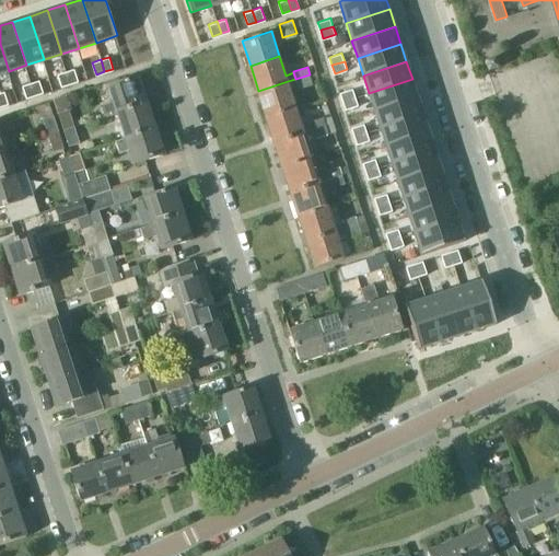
[(74,68),(66,71),(69,83),(78,80),(74,68)]
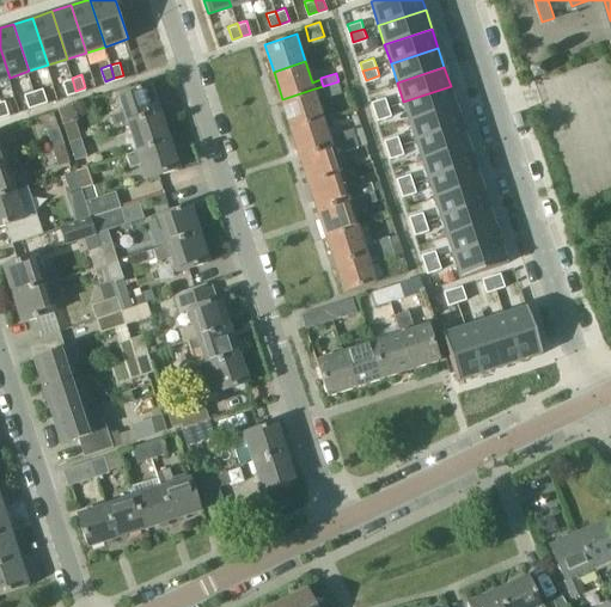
[(72,78),(62,80),(67,93),(75,91),(72,78)]
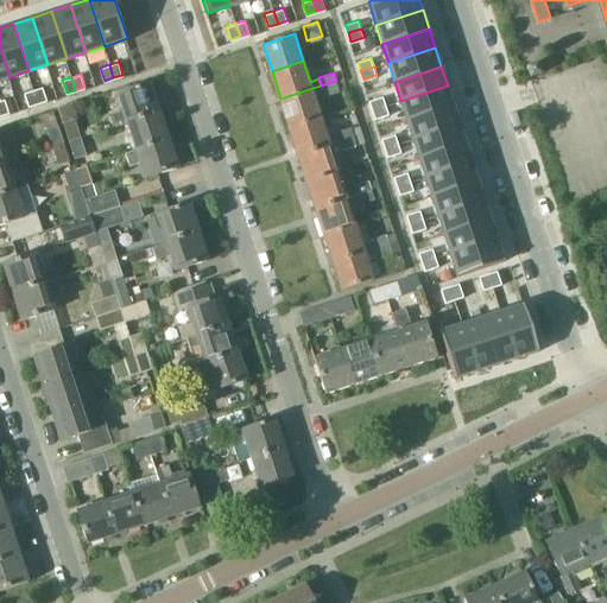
[(125,108),(112,113),(115,124),(117,124),(159,109),(150,81),(119,91),(125,108)]
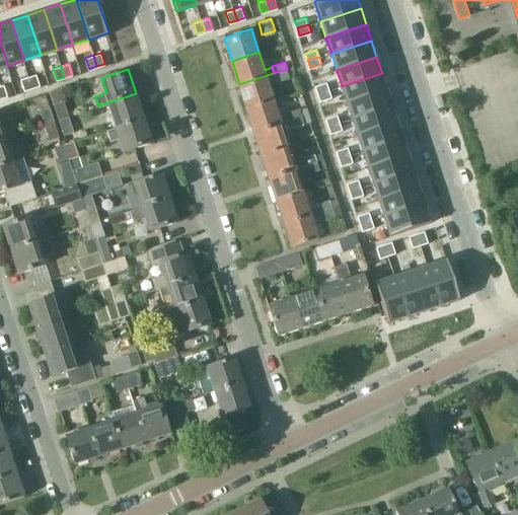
[(290,77),(287,69),(274,73),(276,79),(277,81),(290,77)]
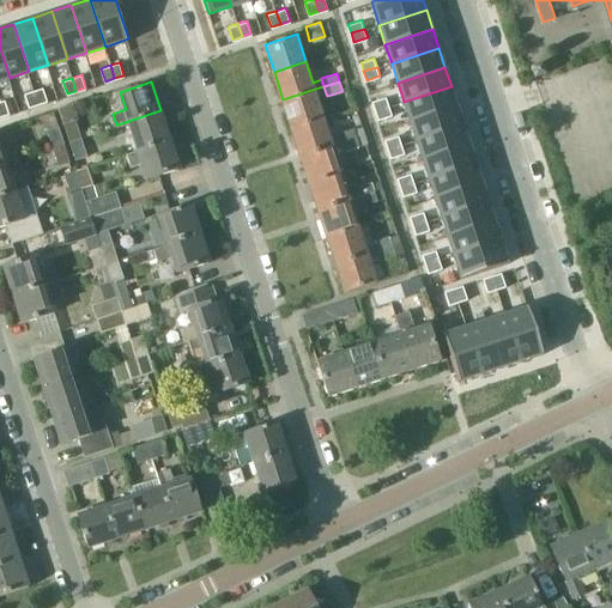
[(283,99),(291,127),(323,116),(317,96),(326,93),(323,86),(315,89),(283,99)]
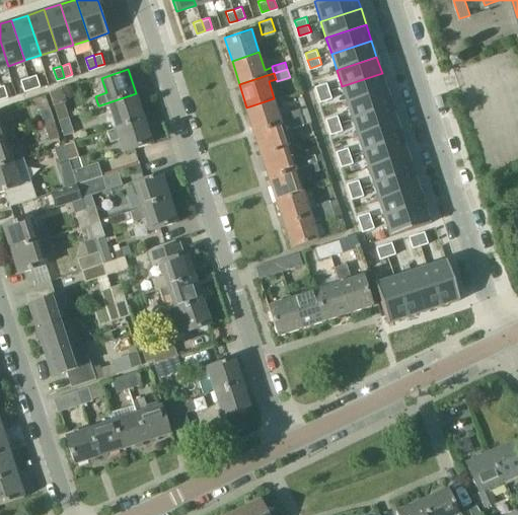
[(382,73),(342,86),(347,102),(387,89),(382,73)]
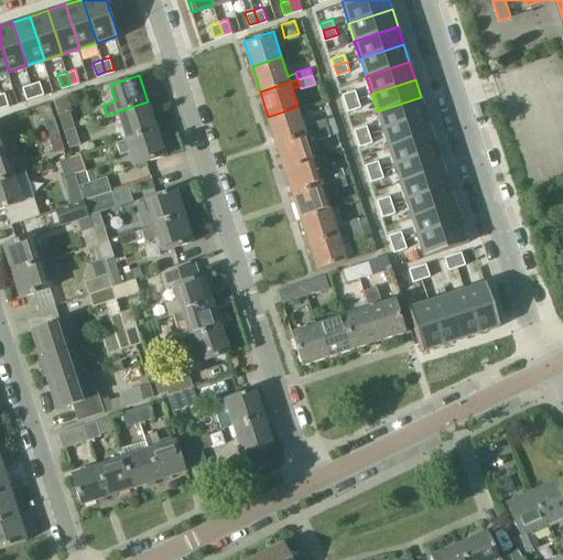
[(40,81),(31,83),(35,95),(43,92),(40,81)]
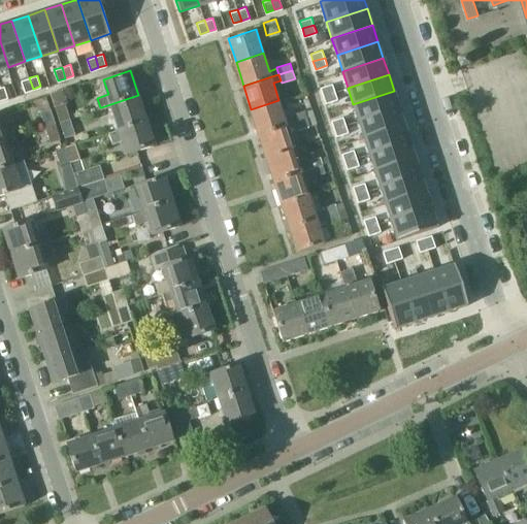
[(29,77),(21,80),(25,92),(33,89),(29,77)]
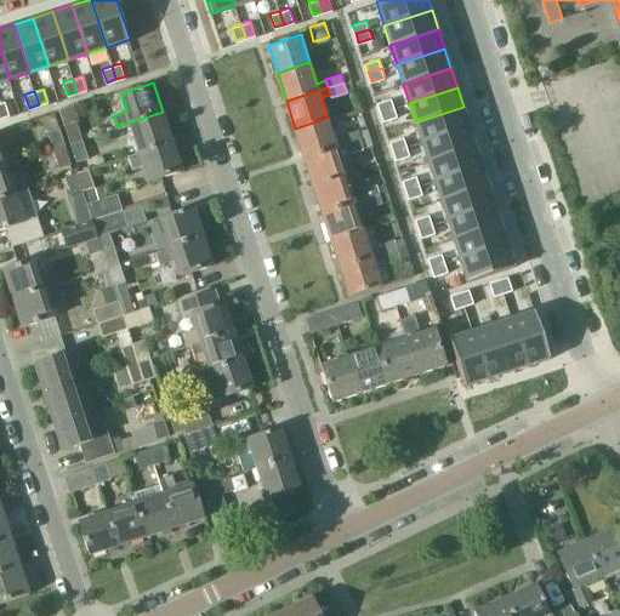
[(392,97),(377,102),(381,110),(394,107),(392,97)]
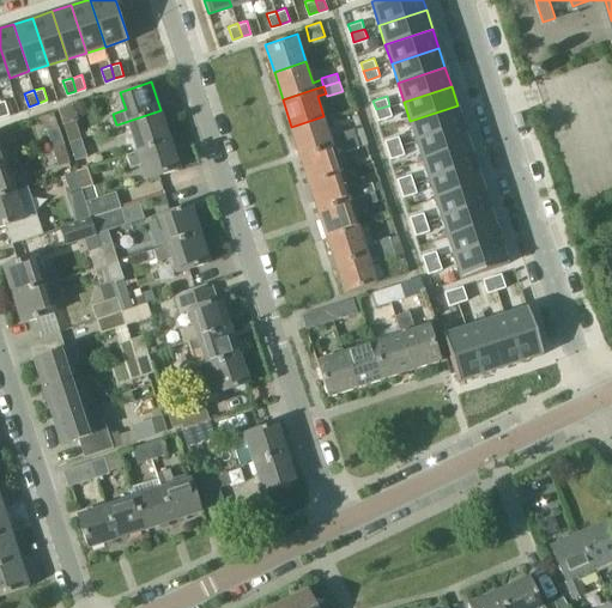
[(389,105),(376,109),(379,119),(393,114),(389,105)]
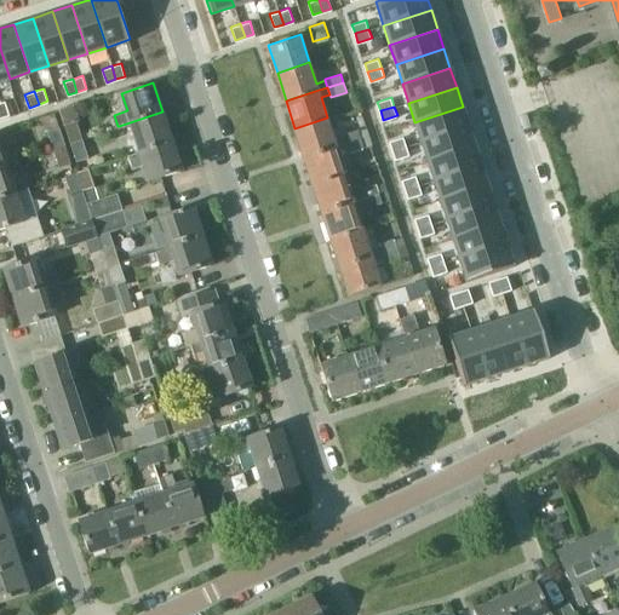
[(463,107),(414,122),(422,142),(469,126),(463,107)]
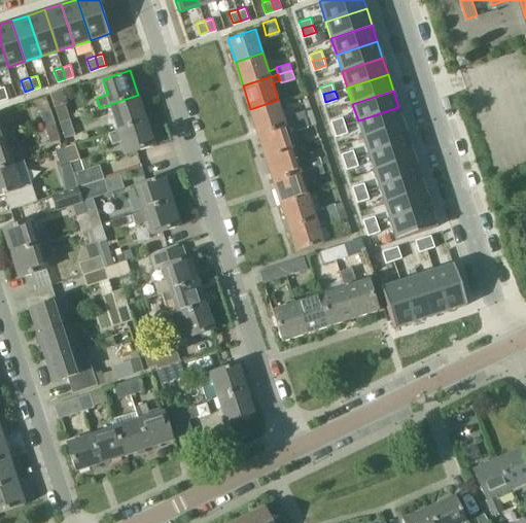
[(138,95),(101,107),(109,131),(146,118),(138,95)]
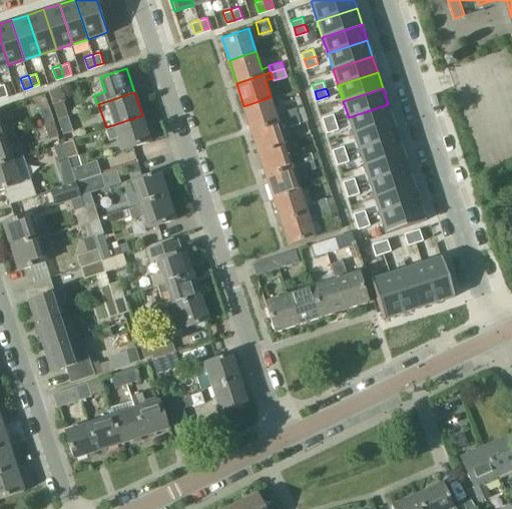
[(251,128),(278,120),(277,115),(271,97),(243,106),(251,128)]
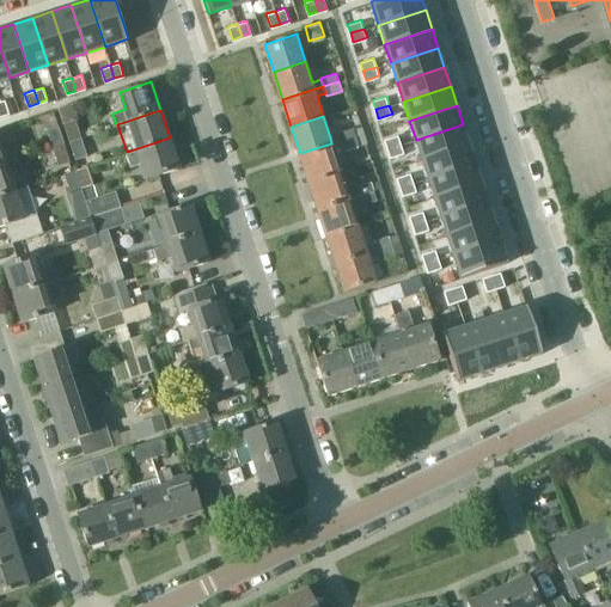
[(63,121),(69,139),(81,135),(77,117),(63,121)]
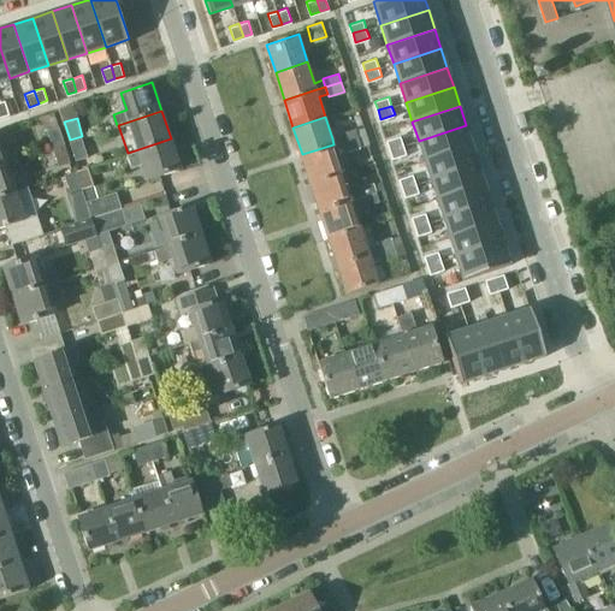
[(47,128),(53,146),(65,142),(59,123),(47,128)]
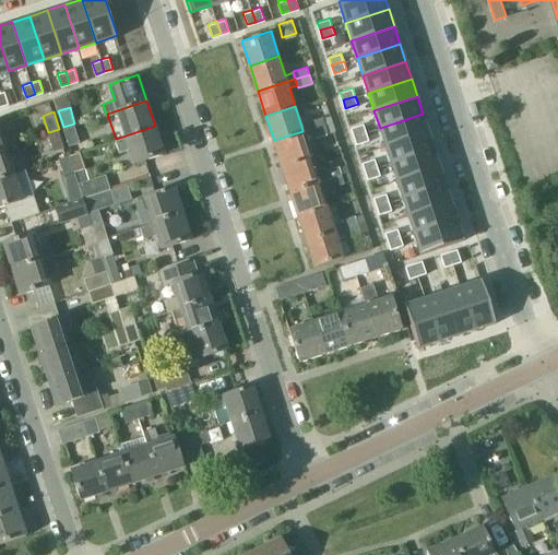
[(423,114),(380,128),(386,145),(428,131),(423,114)]
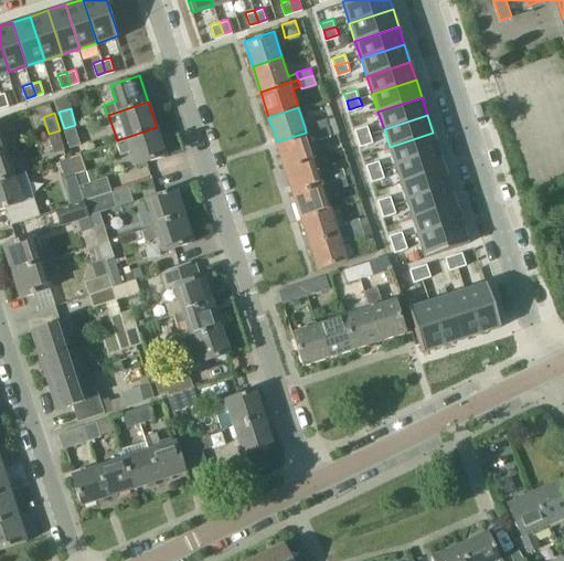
[(326,117),(312,122),(314,124),(315,129),(328,125),(326,117)]
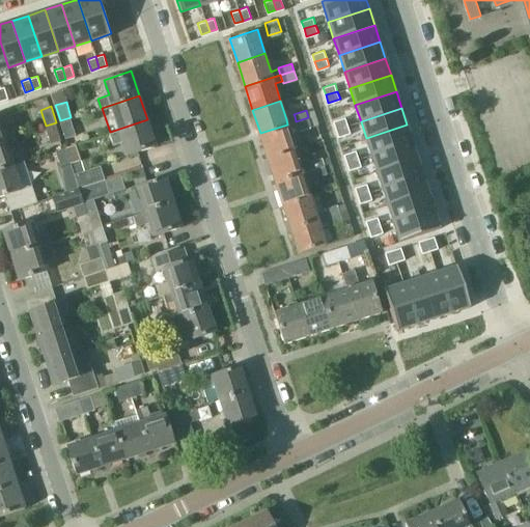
[(0,115),(0,140),(16,136),(12,126),(4,129),(0,115)]
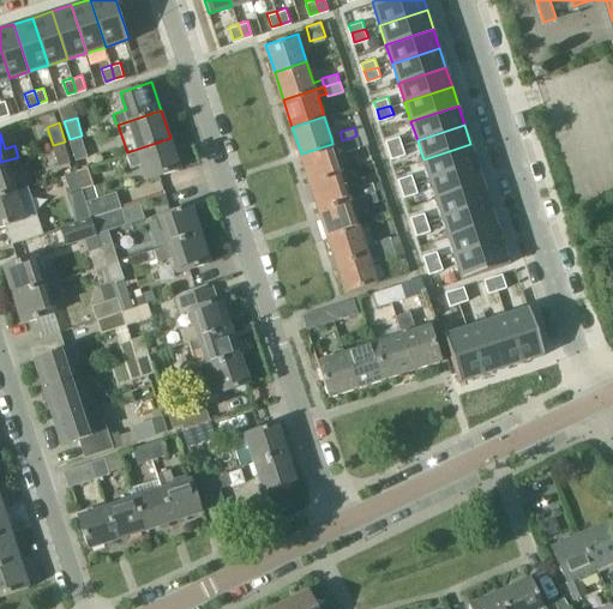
[(400,134),(386,139),(389,148),(403,144),(400,134)]
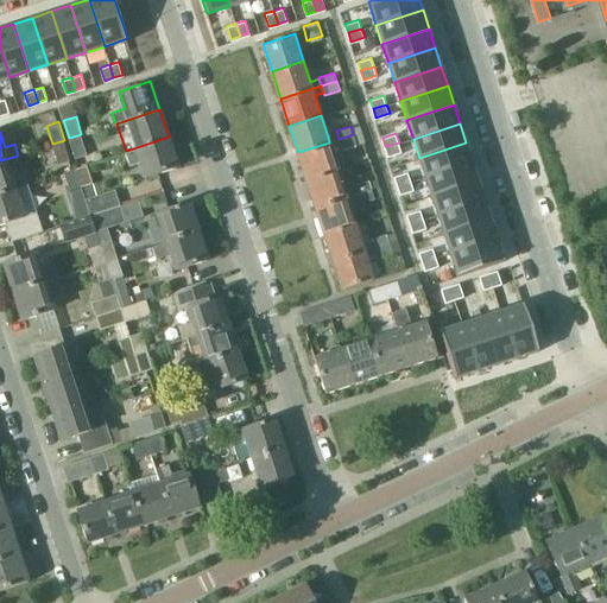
[(81,134),(69,138),(75,157),(87,153),(81,134)]
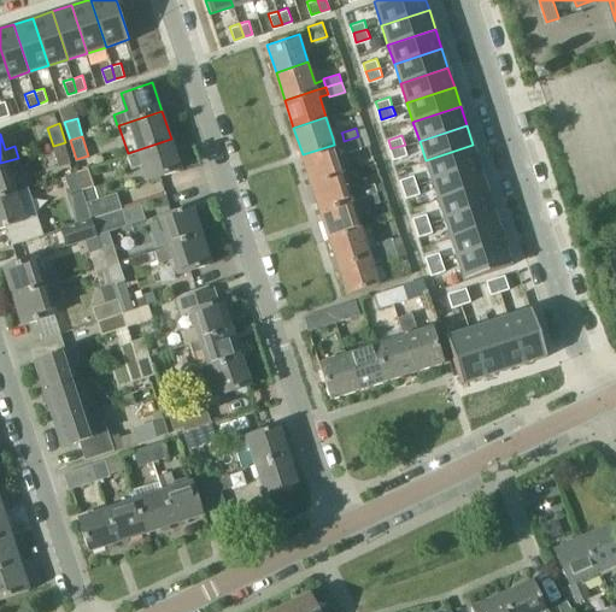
[(350,156),(347,151),(362,146),(358,136),(344,141),(334,145),(303,154),(311,182),(344,171),(339,159),(350,156)]
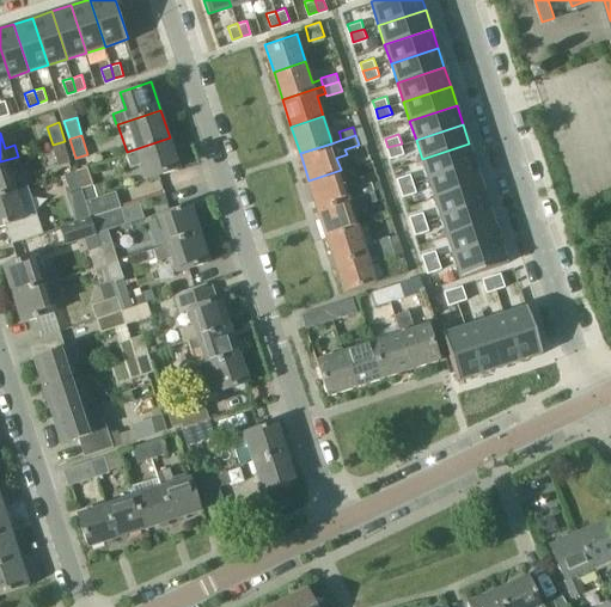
[(170,138),(127,152),(132,165),(142,161),(147,177),(178,166),(170,138)]
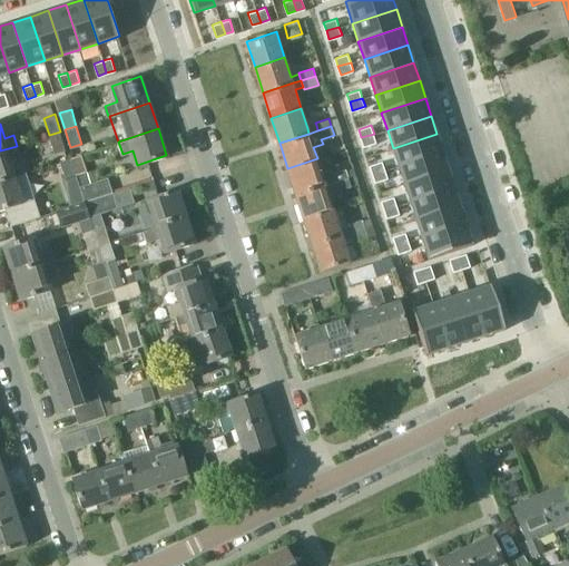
[(60,132),(49,135),(55,152),(66,148),(60,132)]
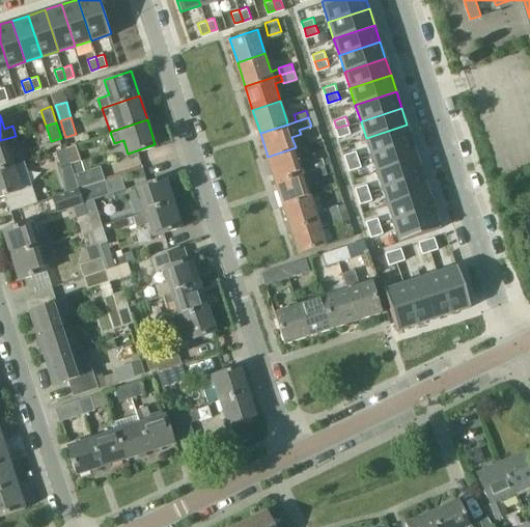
[(349,125),(336,128),(339,136),(351,132),(349,125)]
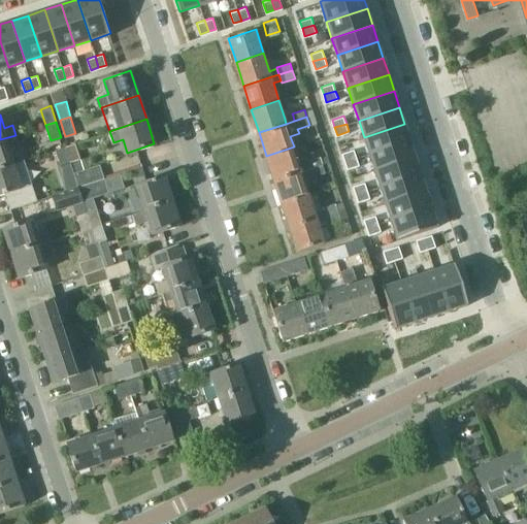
[(404,124),(364,137),(369,153),(410,140),(404,124)]
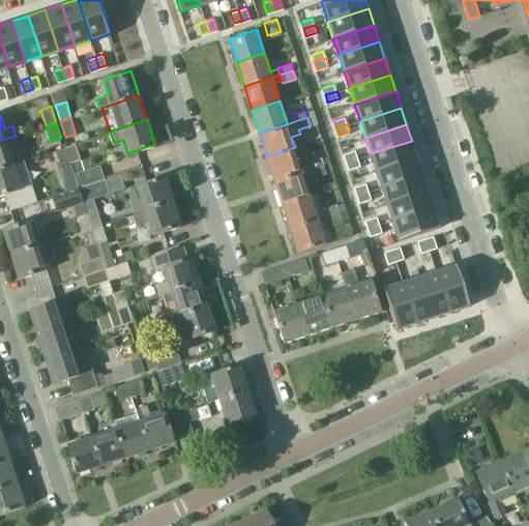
[(16,136),(0,140),(0,167),(16,163),(10,148),(19,145),(16,136)]
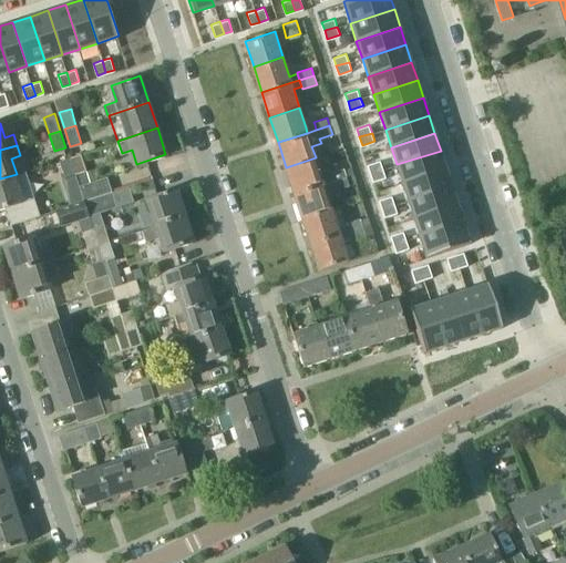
[(441,151),(397,164),(402,183),(446,169),(441,151)]
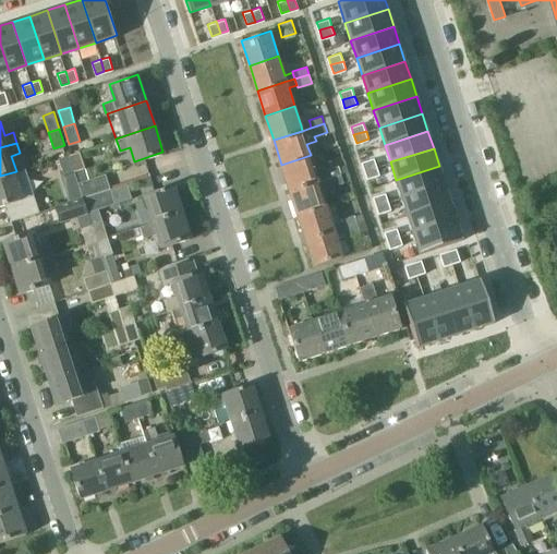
[(71,153),(76,170),(86,167),(80,149),(71,153)]
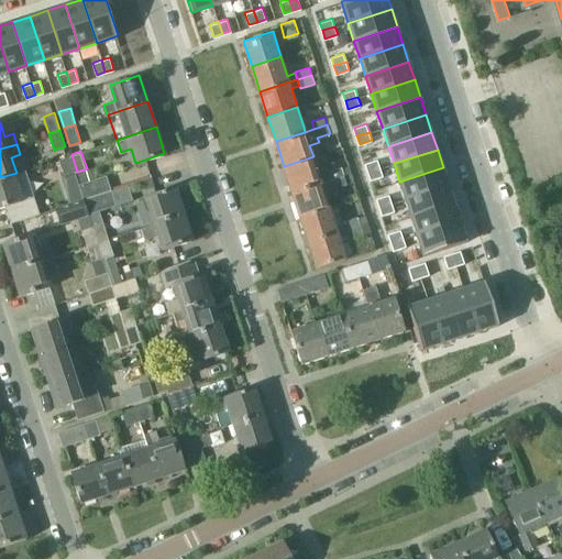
[(65,175),(77,172),(72,154),(59,157),(65,175)]
